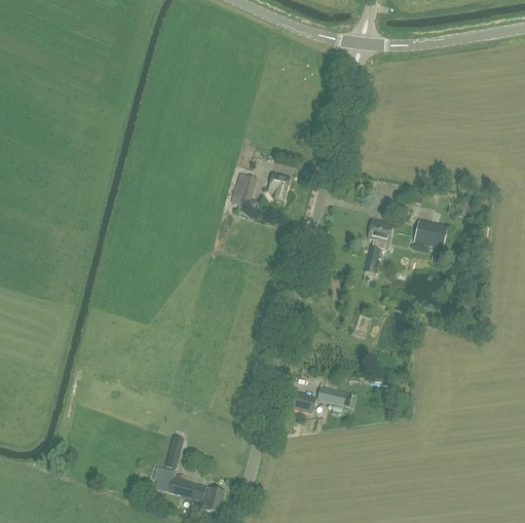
[(283,201),(290,176),(273,172),(268,187),(276,190),(274,199),(283,201)]
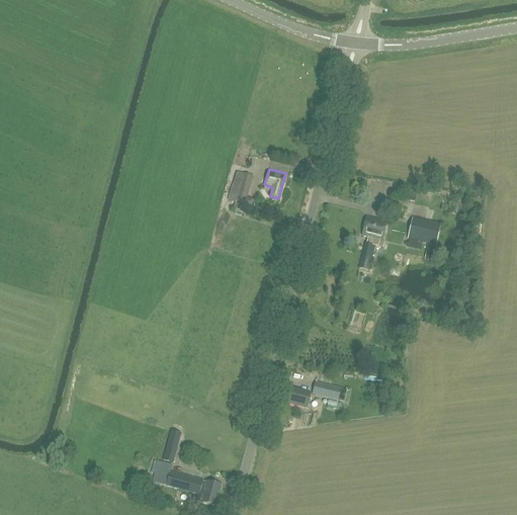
[(247,193),(252,174),(242,171),(237,190),(247,193)]
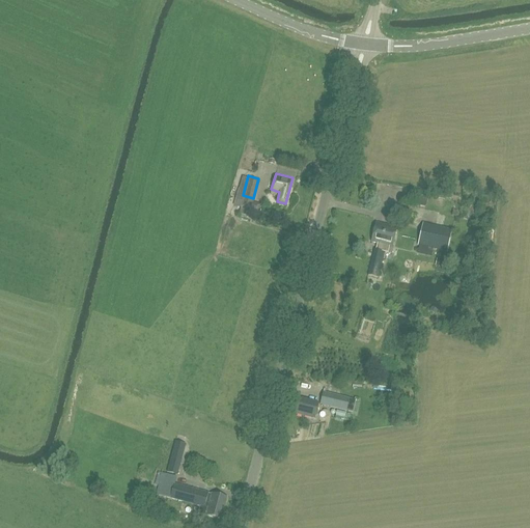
[(392,244),(391,244),(395,225),(374,220),(369,239),(375,241),(374,246),(373,246),(367,272),(378,275),(384,250),(384,249),(391,250),(392,244)]
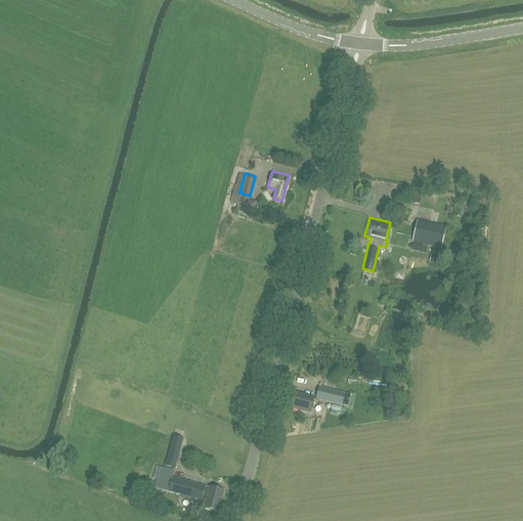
[(426,243),(440,246),(445,224),(416,218),(411,240),(412,240),(410,248),(425,251),(426,243)]
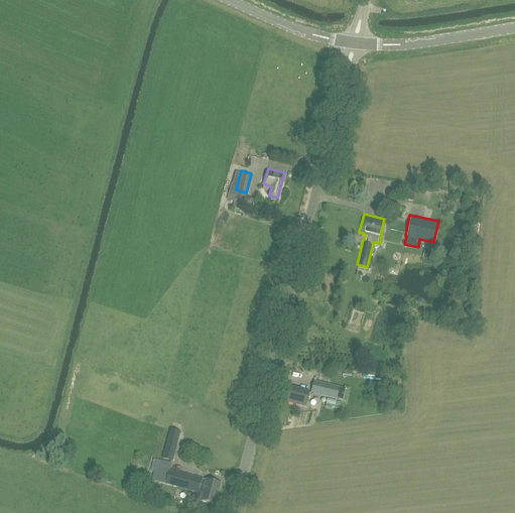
[(461,254),(469,254),(470,244),(462,243),(461,254)]
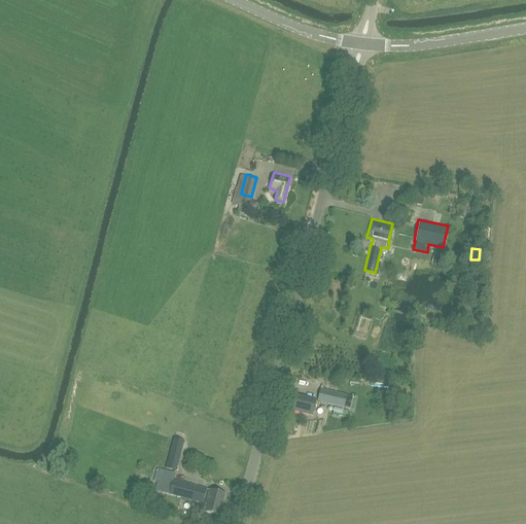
[(351,395),(351,394),(346,392),(319,386),(317,399),(344,405),(352,407),(355,396),(351,395)]
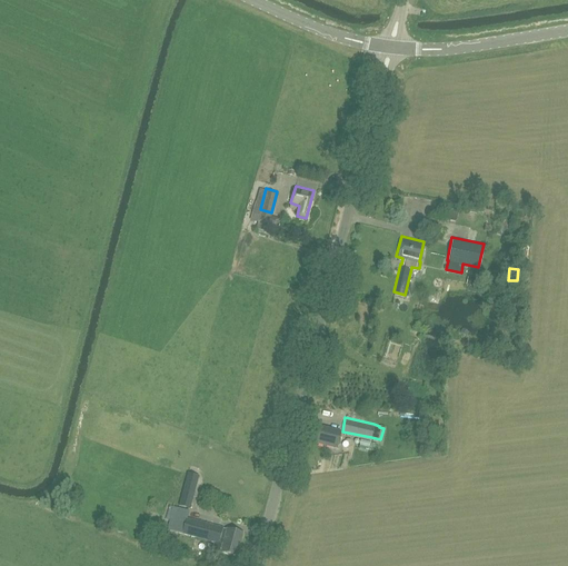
[(337,446),(340,429),(317,424),(314,440),(337,446)]
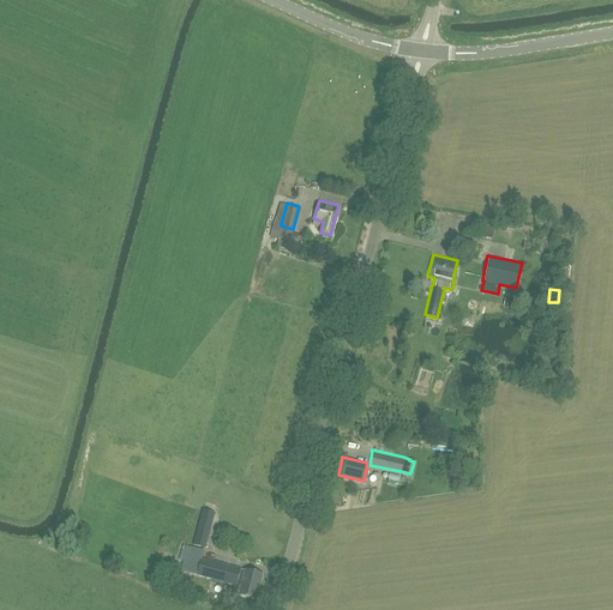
[(192,542),(204,545),(214,511),(202,507),(192,542)]
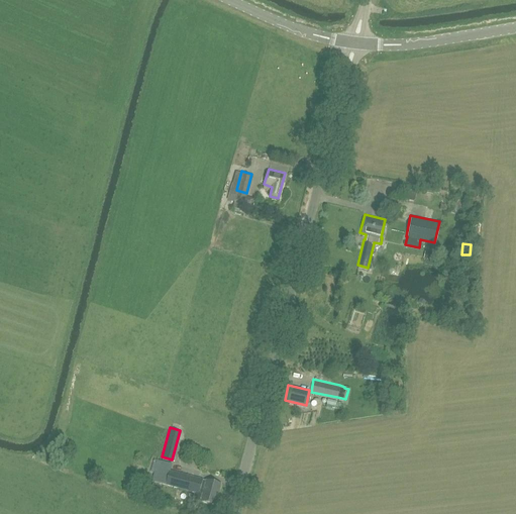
[(148,478),(166,482),(170,468),(171,461),(151,456),(150,463),(151,463),(148,478)]
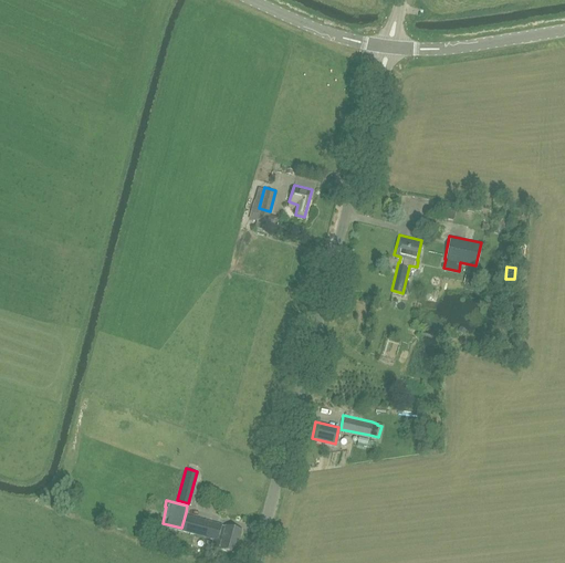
[(186,512),(181,528),(212,537),(210,544),(234,551),(241,528),(186,512)]
